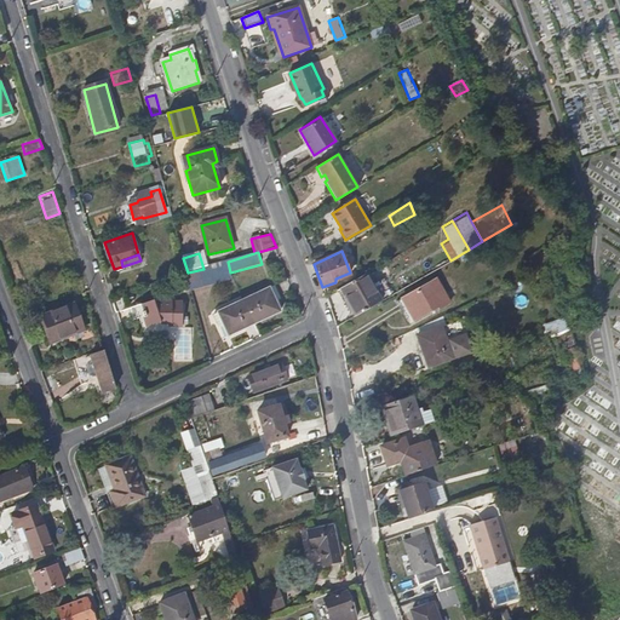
[(233,279),(230,273),(228,262),(207,268),(204,269),(188,273),(188,277),(191,291),(233,279)]
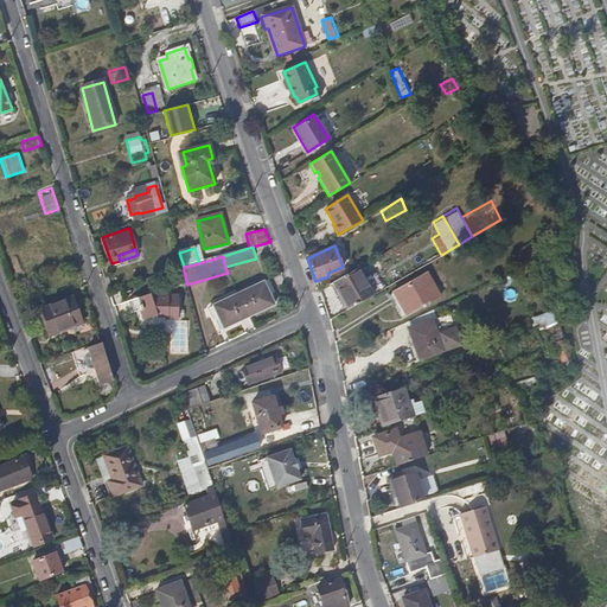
[(372,294),(357,268),(333,282),(347,308),(372,294)]
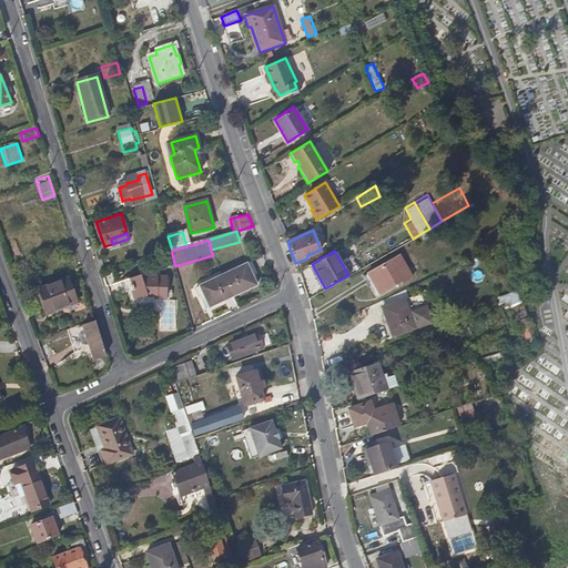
[(369,279),(402,261),(398,255),(367,273),(369,279)]
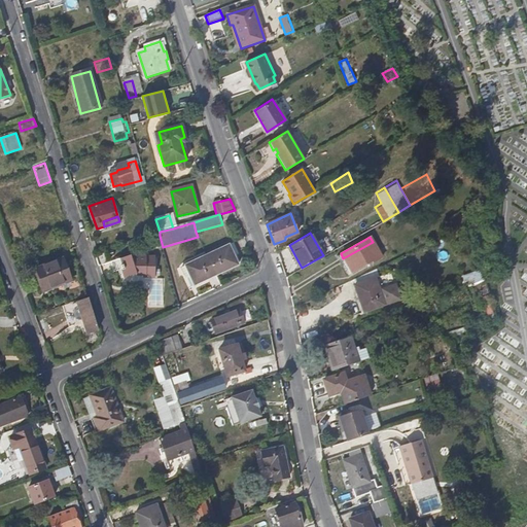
[(350,270),(380,254),(373,242),(343,258),(350,270)]
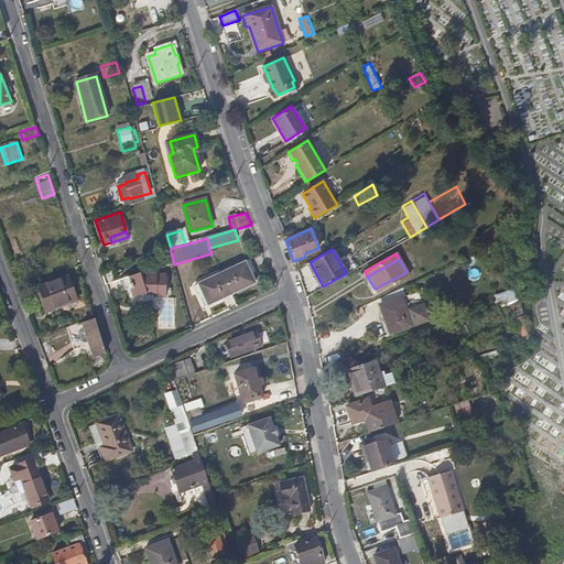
[(256,283),(245,262),(221,273),(231,295),(256,283)]
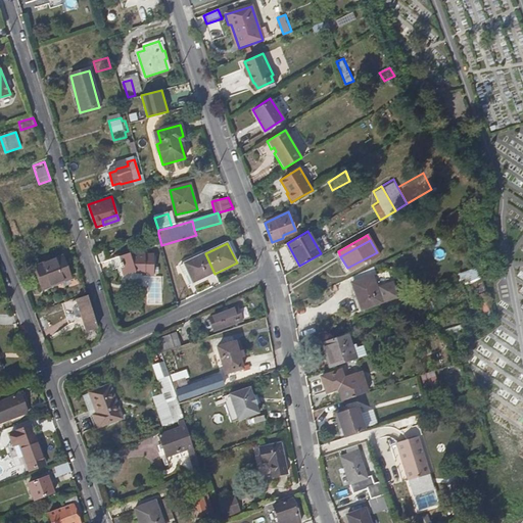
[(435,250),(436,259),(445,257),(444,248),(435,250)]
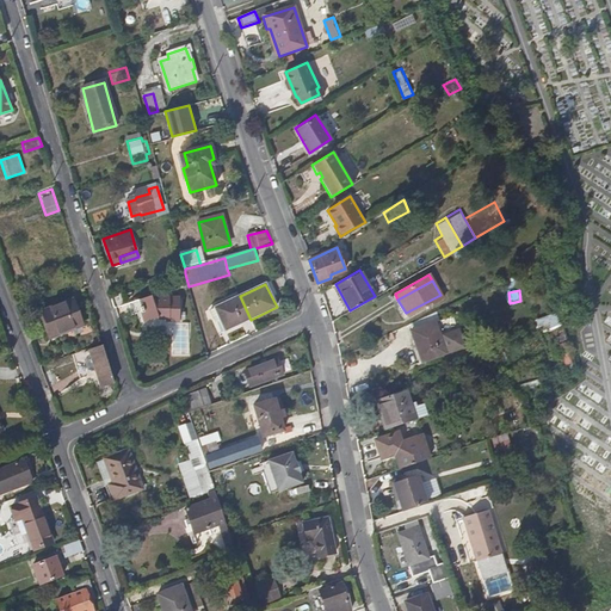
[(180,321),(180,302),(170,302),(170,298),(152,298),(152,295),(137,298),(141,312),(144,321),(158,319),(165,319),(165,321),(180,321)]
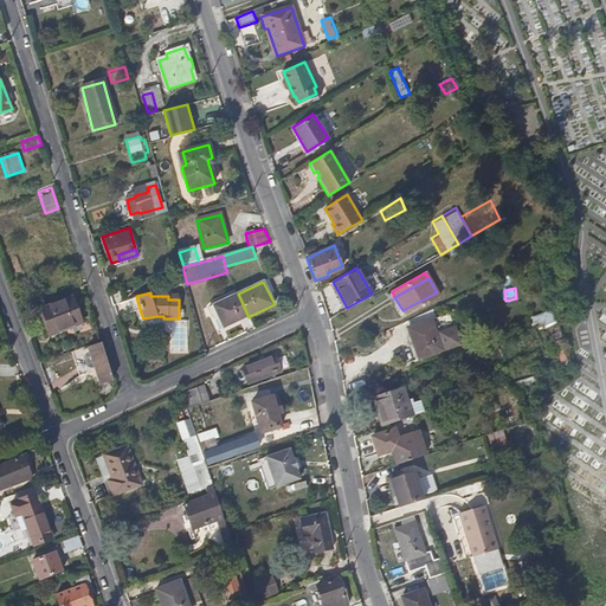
[(405,315),(425,302),(429,302),(439,296),(437,292),(403,310),(405,315)]
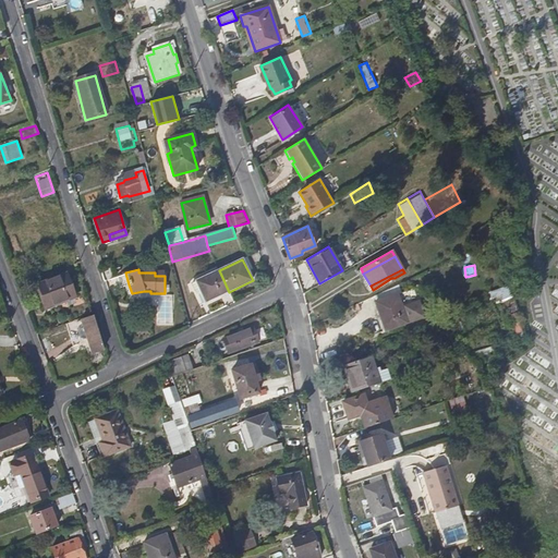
[(229,292),(219,270),(196,281),(206,303),(229,292)]
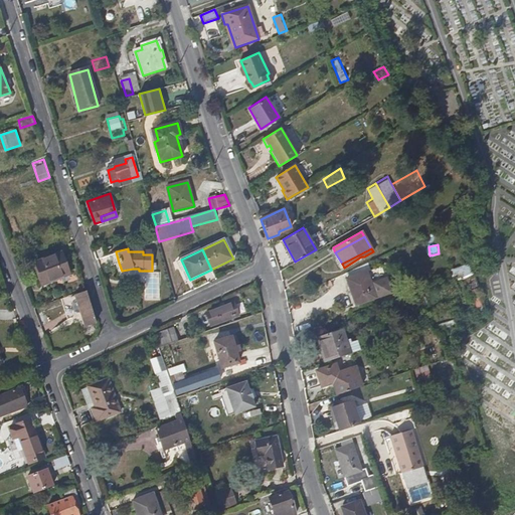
[(119,263),(116,251),(108,254),(110,265),(114,264),(119,263)]
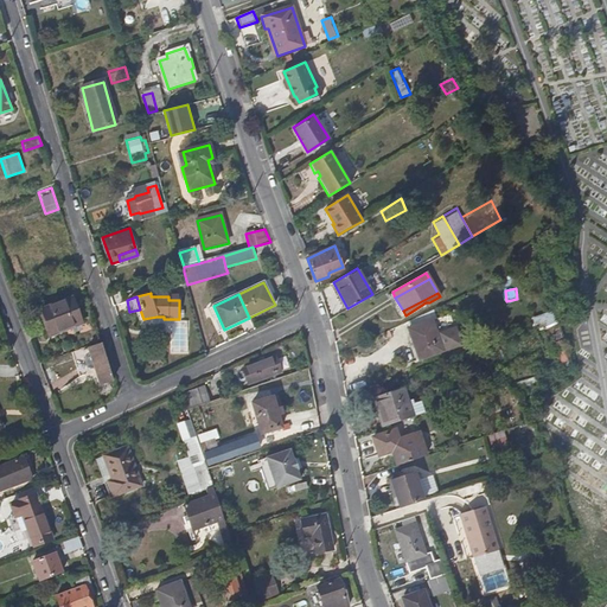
[(82,323),(74,299),(42,311),(42,314),(39,315),(48,338),(71,330),(71,327),(82,323)]
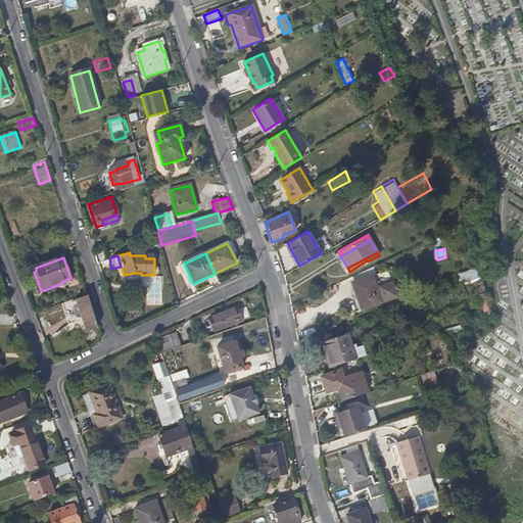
[(462,283),(481,277),(478,268),(459,274),(462,283)]
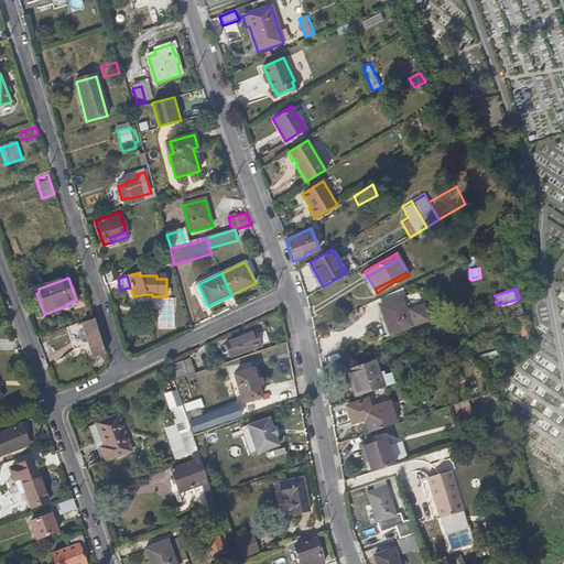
[(161,328),(175,328),(174,299),(161,300),(161,328)]
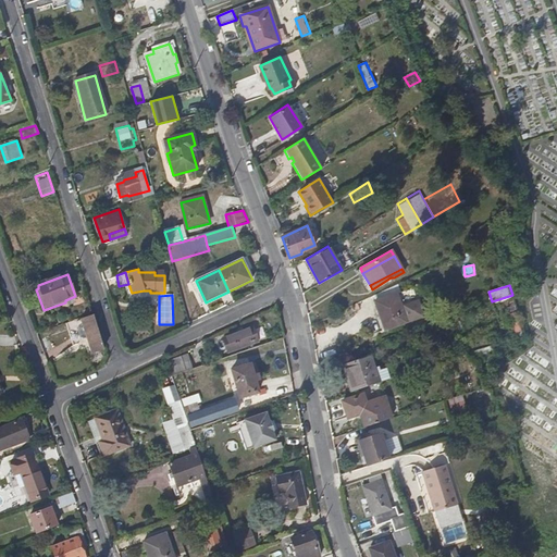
[(394,331),(387,302),(348,314),(356,344),(372,338),(394,331)]
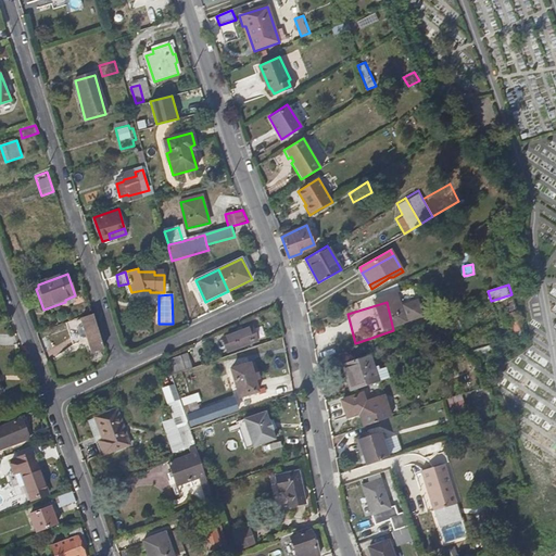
[(355,343),(348,314),(343,316),(353,348),(373,341),(371,338),(355,343)]
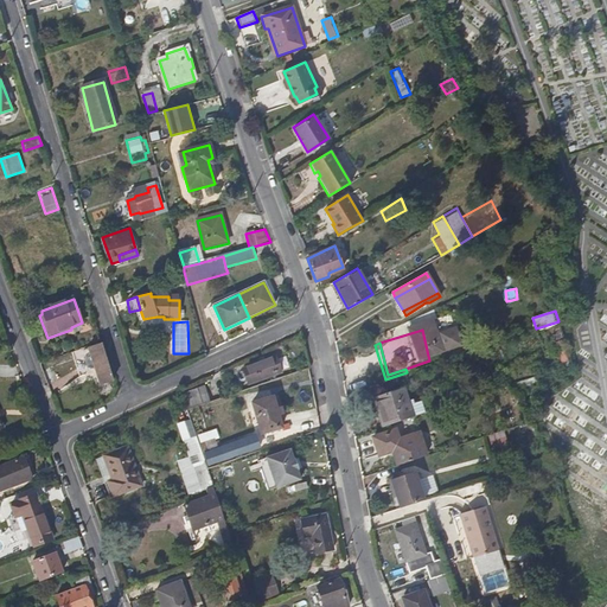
[(114,381),(102,345),(89,349),(90,352),(74,358),(80,377),(95,371),(98,382),(109,378),(110,382),(114,381)]
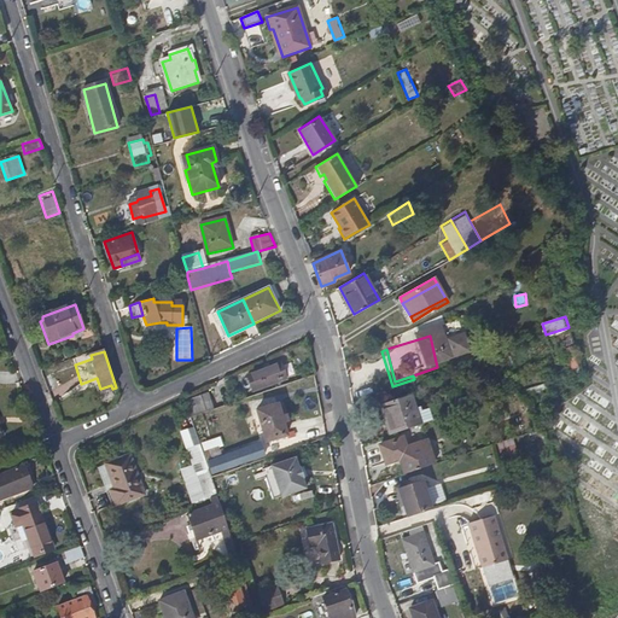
[(285,380),(279,363),(246,375),(252,391),(285,380)]
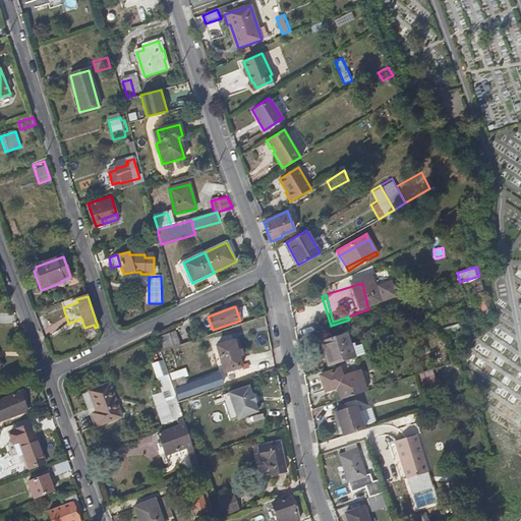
[(214,346),(235,340),(233,333),(212,339),(214,346)]
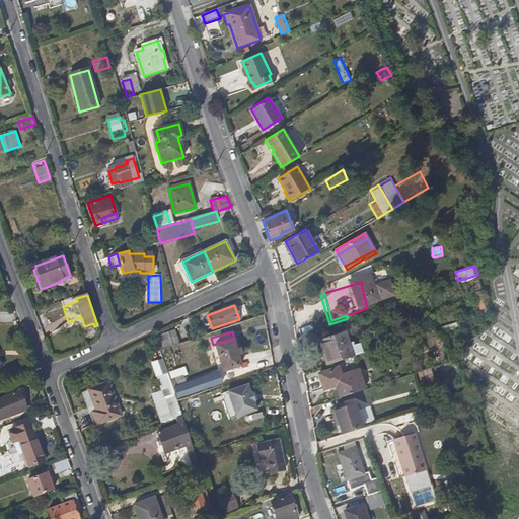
[(349,359),(342,335),(319,342),(326,365),(349,359)]
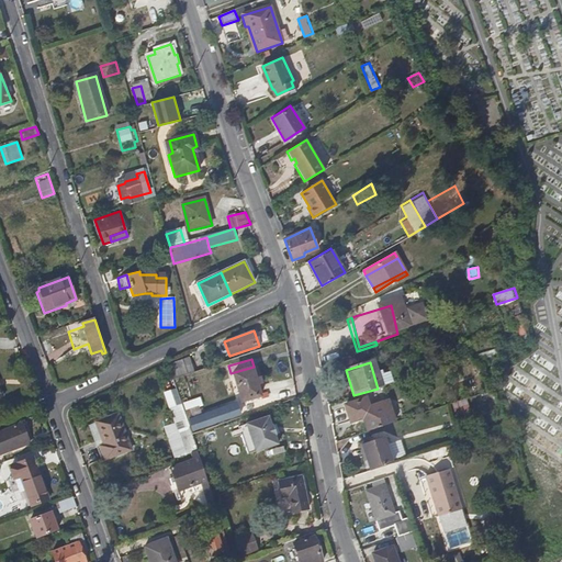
[(172,380),(192,372),(190,364),(169,372),(172,380)]
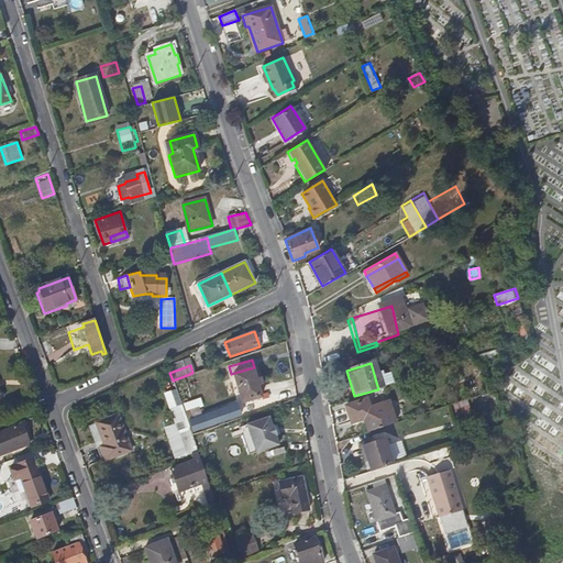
[(260,397),(251,371),(234,376),(242,403),(260,397)]
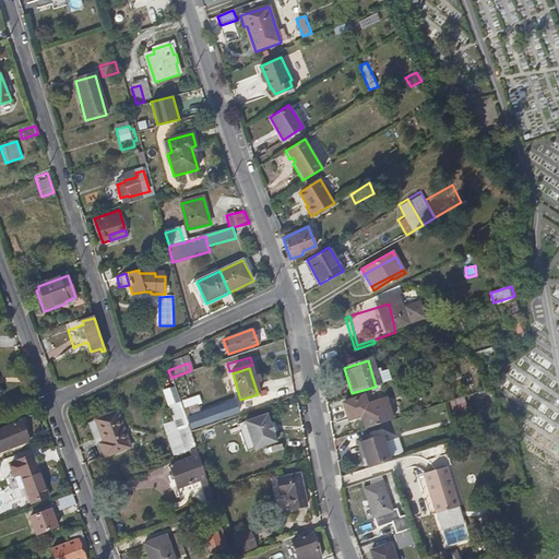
[(235,400),(188,416),(193,429),(240,413),(235,400)]
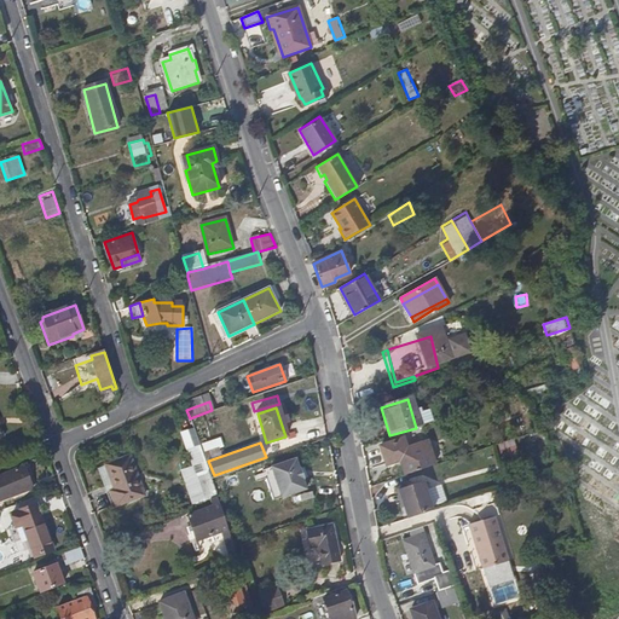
[(429,468),(422,446),(401,452),(399,443),(377,449),(382,467),(397,462),(401,478),(429,468)]
